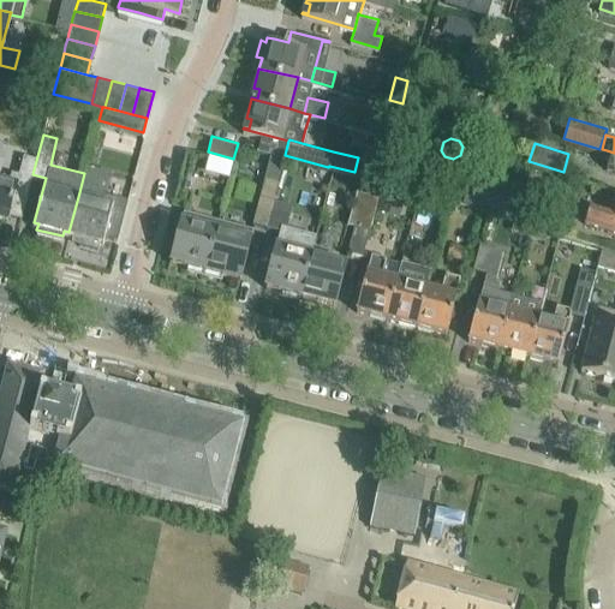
[(10,181),(0,179),(0,214),(7,216),(9,212),(22,215),(33,174),(37,156),(22,153),(17,171),(13,169),(10,181)]
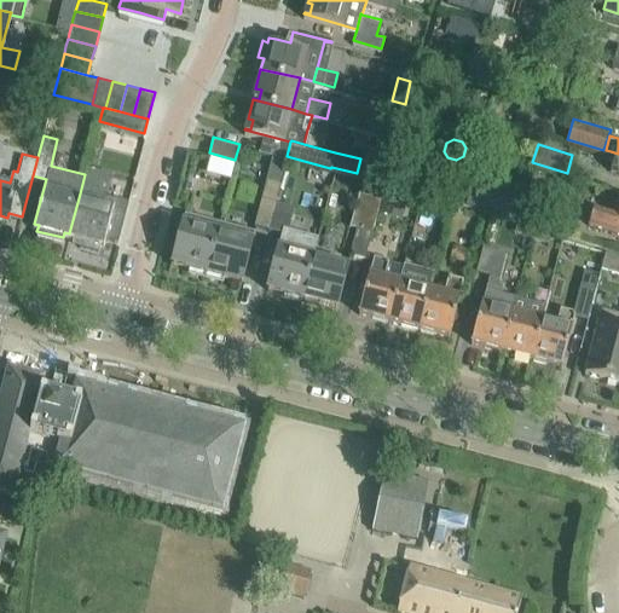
[(277,198),(283,179),(267,175),(254,223),(270,226),(277,198)]
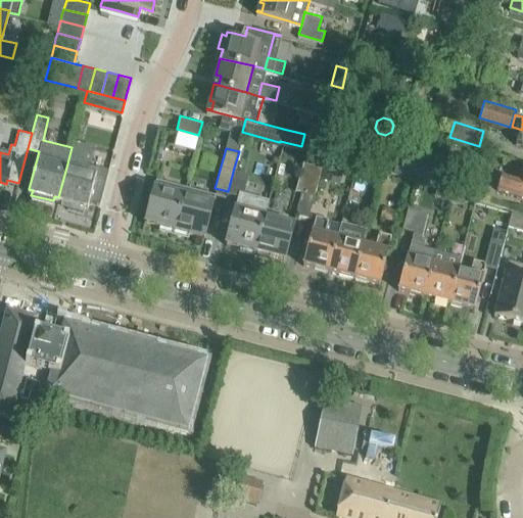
[(295,188),(301,190),(295,212),(308,216),(325,153),(307,148),(295,188)]
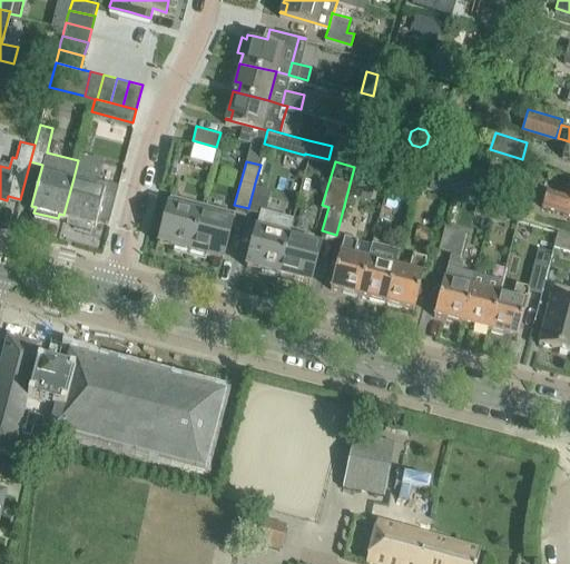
[(379,170),(359,166),(354,181),(374,186),(379,170)]
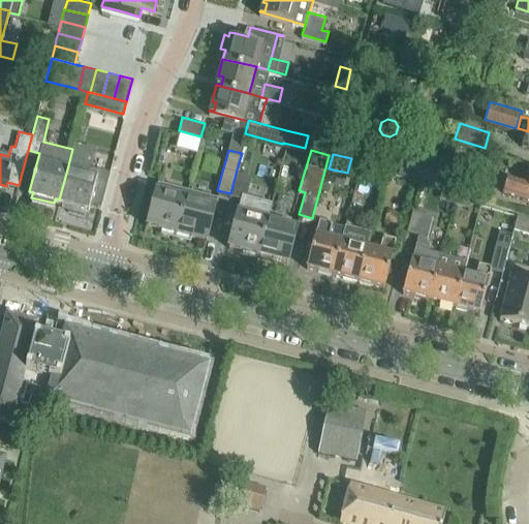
[(359,174),(383,182),(387,168),(363,160),(359,174)]
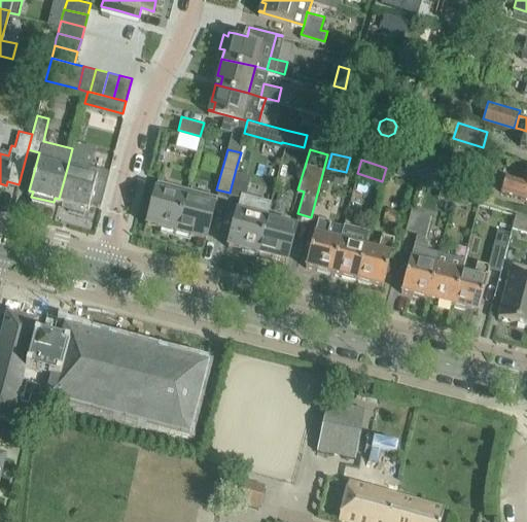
[(438,182),(442,169),(413,161),(409,174),(438,182)]
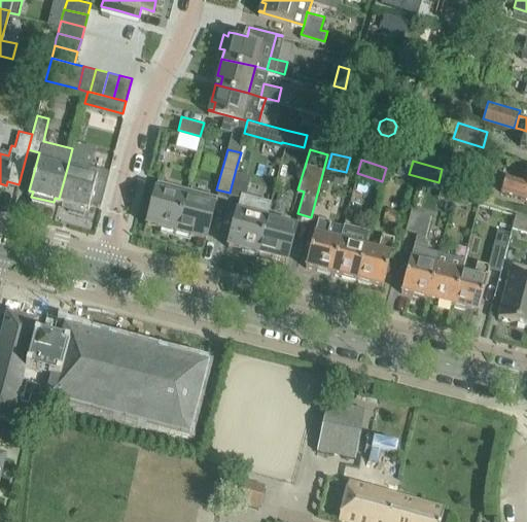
[(97,173),(68,165),(59,199),(89,207),(97,173)]
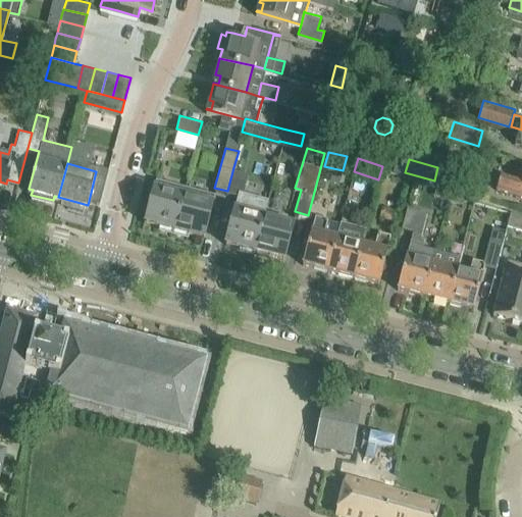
[(255,249),(264,213),(268,199),(243,192),(249,171),(233,167),(227,191),(238,194),(225,241),(255,249)]
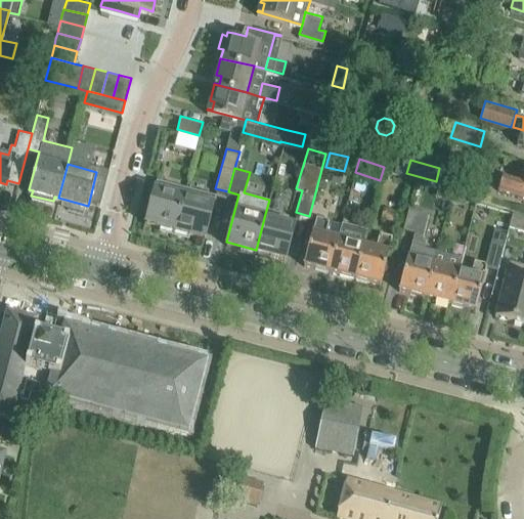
[(523,178),(503,173),(498,187),(523,195),(523,178)]
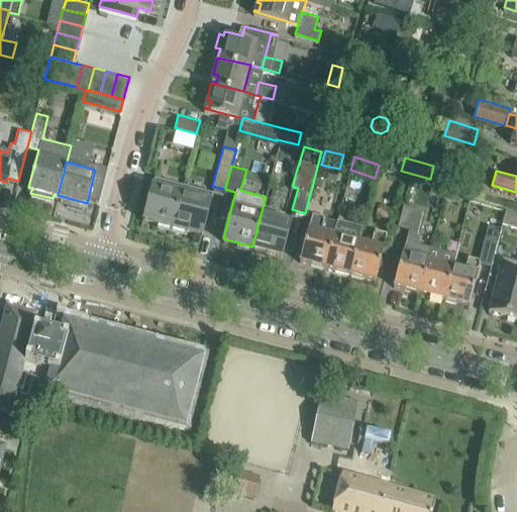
[(173,225),(182,190),(184,183),(154,175),(143,217),(173,225)]
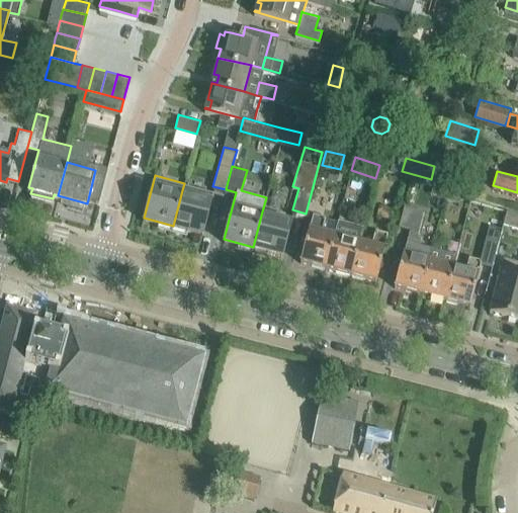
[(202,234),(213,191),(184,183),(182,190),(173,226),(202,234)]
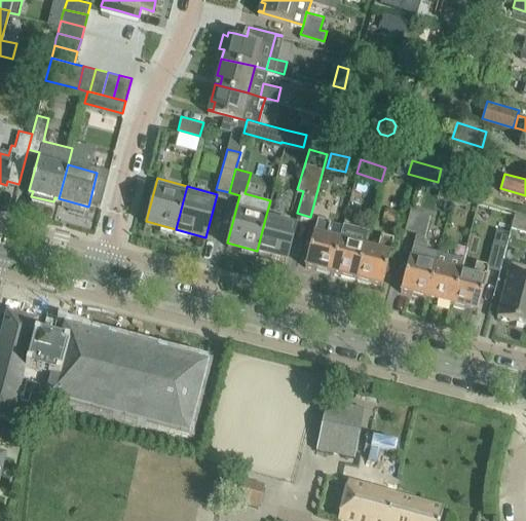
[(451,198),(465,203),(468,193),(454,188),(451,198)]
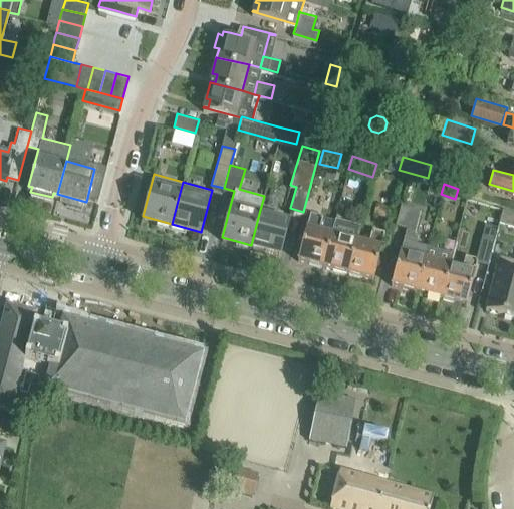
[(373,211),(389,215),(392,205),(376,201),(373,211)]
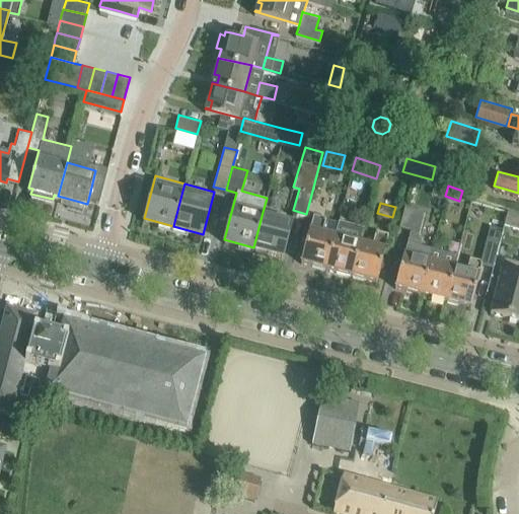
[(399,224),(411,227),(419,230),(424,210),(404,205),(399,224)]
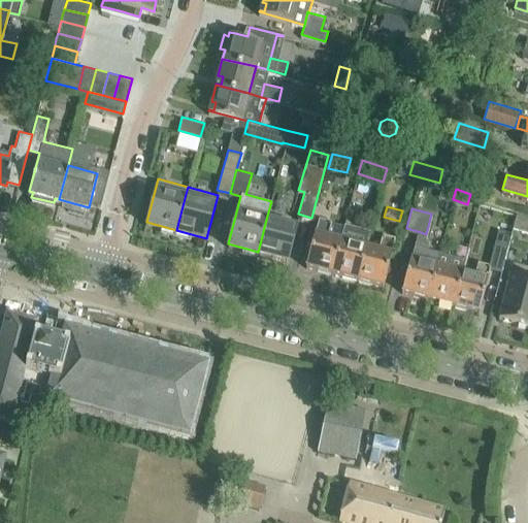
[(527,216),(517,213),(513,226),(527,230),(527,216)]
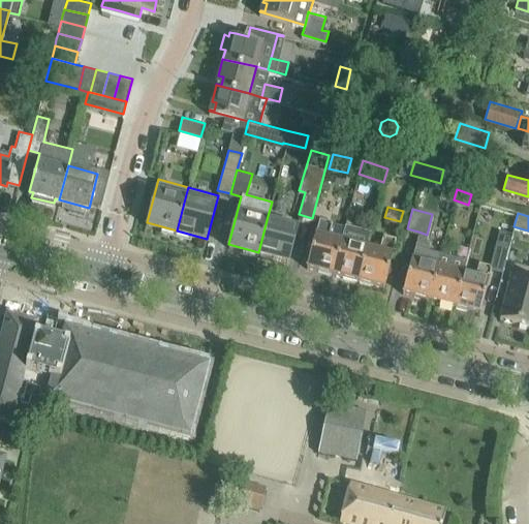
[(288,259),(293,240),(298,224),(268,216),(258,252),(288,259)]
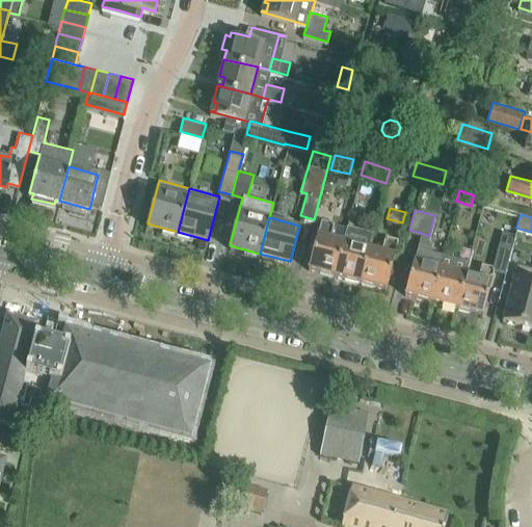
[(334,273),(343,239),(330,235),(334,221),(322,218),(318,232),(317,232),(313,246),(314,246),(309,266),(334,273)]
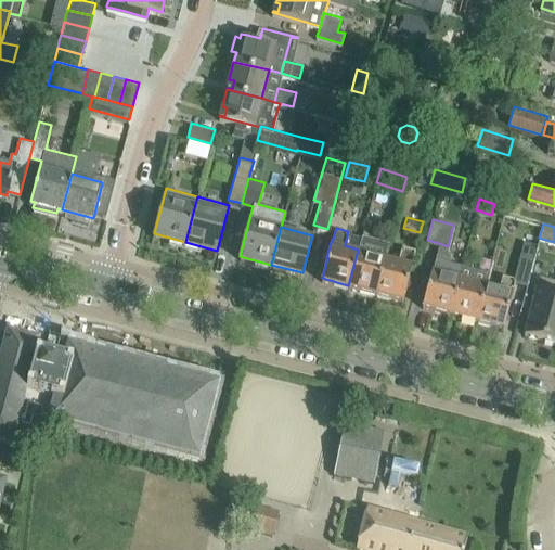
[(375,292),(385,257),(389,241),(363,232),(358,250),(348,285),(375,292)]
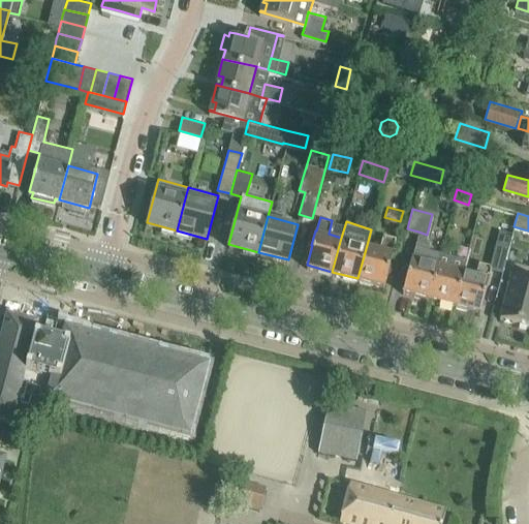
[(383,285),(390,265),(393,251),(392,251),(396,238),(383,234),(379,249),(367,245),(358,278),(383,285)]
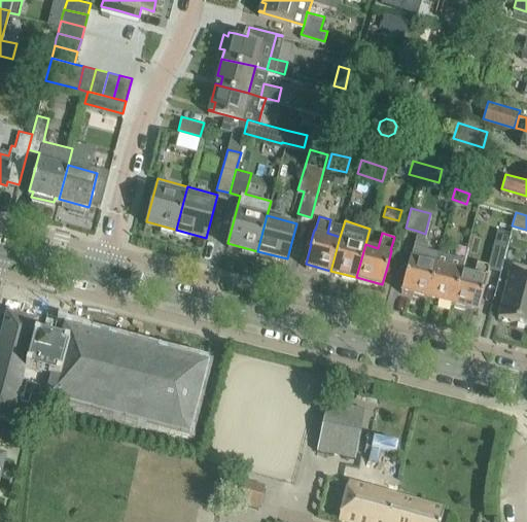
[(401,289),(426,296),(435,263),(440,249),(427,246),(428,240),(415,236),(401,289)]
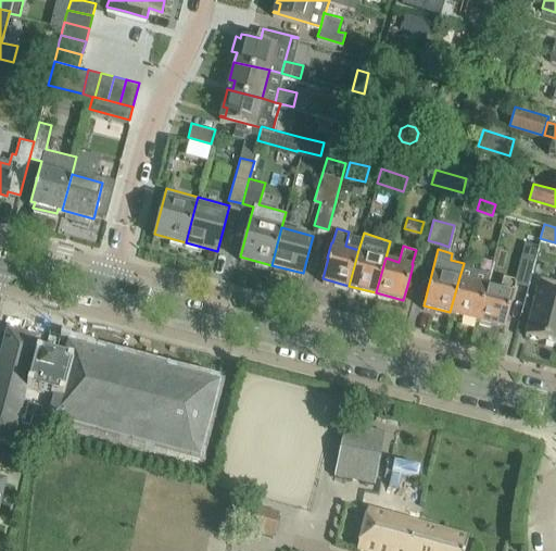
[(522,253),(516,278),(517,278),(517,280),(529,284),(535,258),(522,253)]
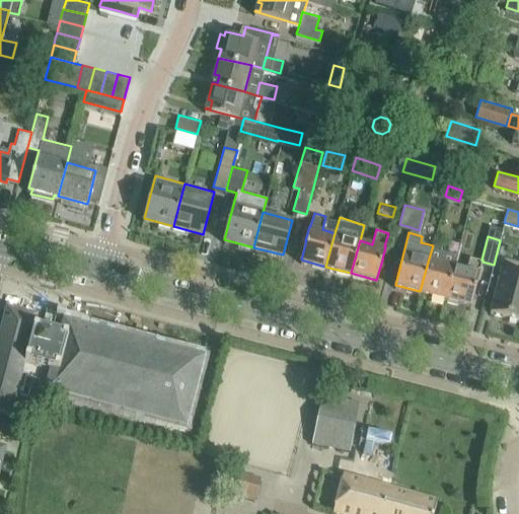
[(445,298),(453,266),(457,252),(433,245),(429,259),(420,291),(445,298)]
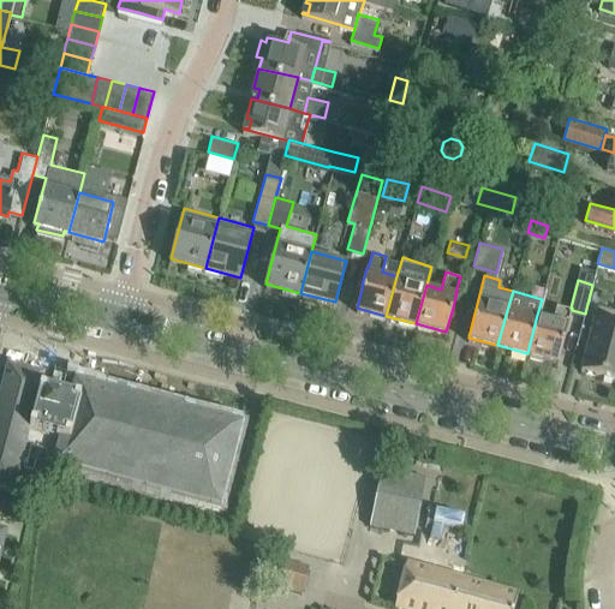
[(614,308),(598,303),(595,316),(581,366),(614,375),(614,308)]
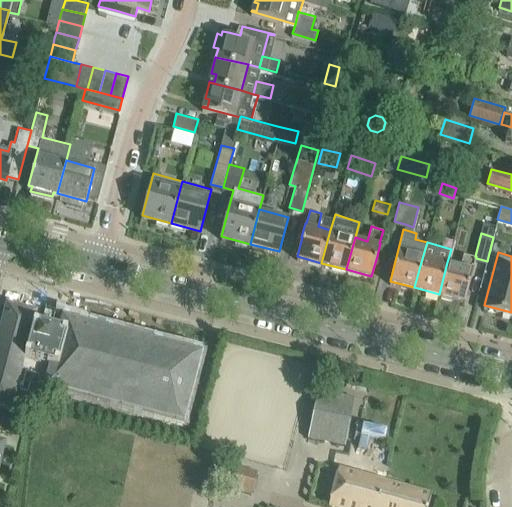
[(464,300),(470,281),(473,268),(476,258),(476,256),(475,256),(463,253),(459,266),(447,262),(439,294),(464,300)]
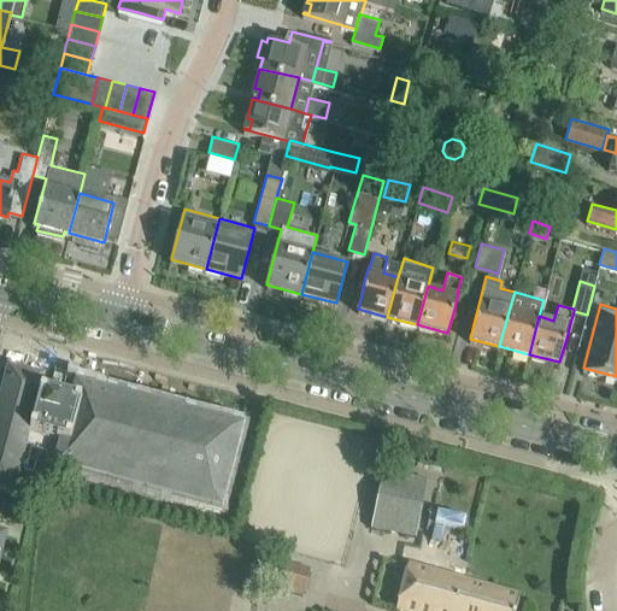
[(242,423),(241,423),(75,379),(74,382),(45,375),(45,374),(7,364),(0,391),(0,489),(12,493),(18,469),(51,477),(54,464),(221,509),(242,423)]
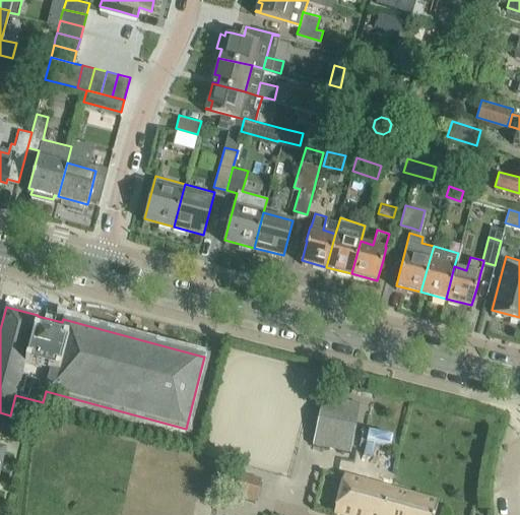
[(350,448),(356,422),(361,401),(323,393),(313,441),(350,448)]
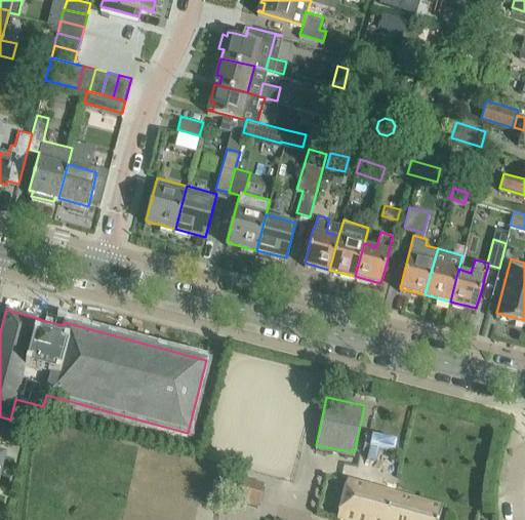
[(11,423),(0,420),(0,471),(4,452),(0,450),(0,436),(7,438),(11,423)]
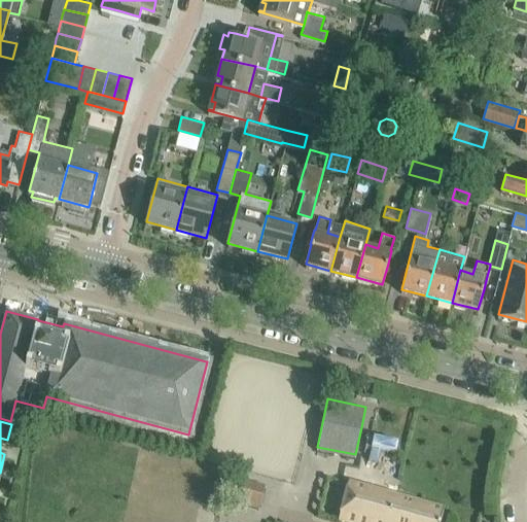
[(440,521),(444,507),(395,492),(388,490),(376,487),(376,488),(312,470),(302,507),(314,511),(315,509),(360,521),(440,521)]
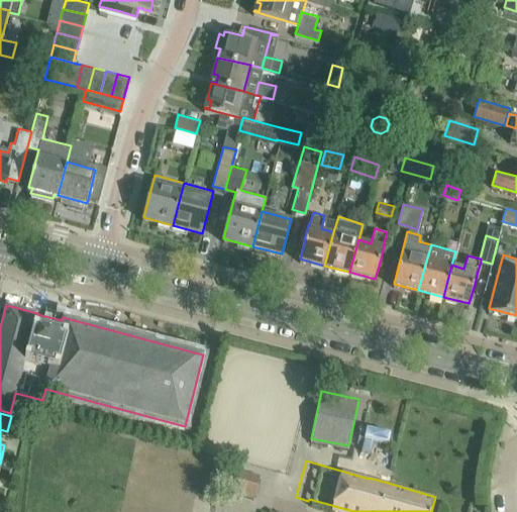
[(260,474),(226,465),(220,488),(253,497),(260,474)]
